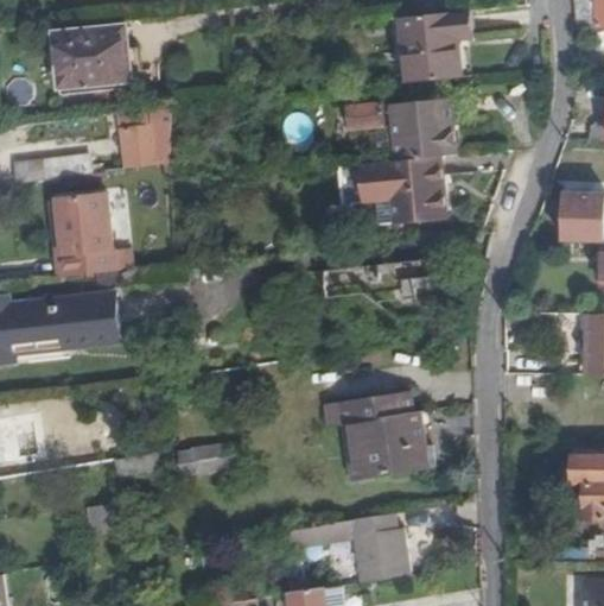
[(571,0),(574,26),(583,26),(593,26),(593,0),(571,0)]
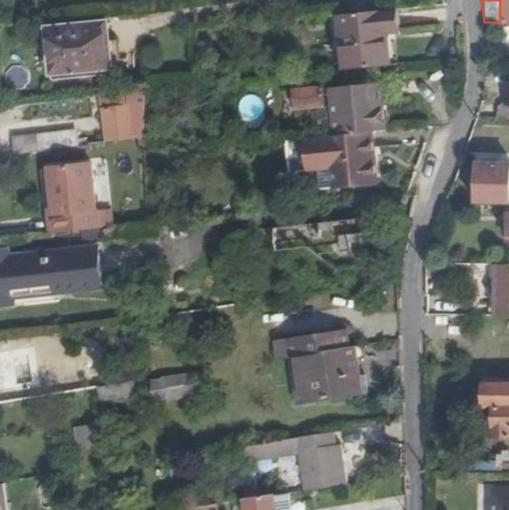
[(508,21),(508,0),(500,0),(500,22),(508,21)]
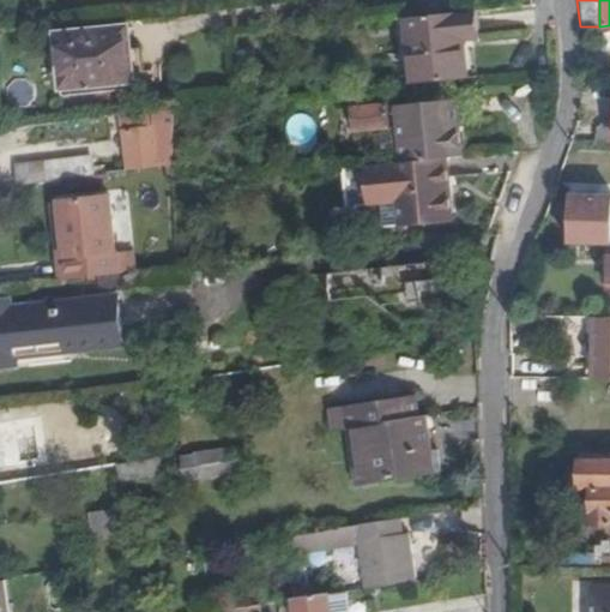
[(469,11),(404,18),(411,84),(463,79),(458,40),(471,39),(469,11)]
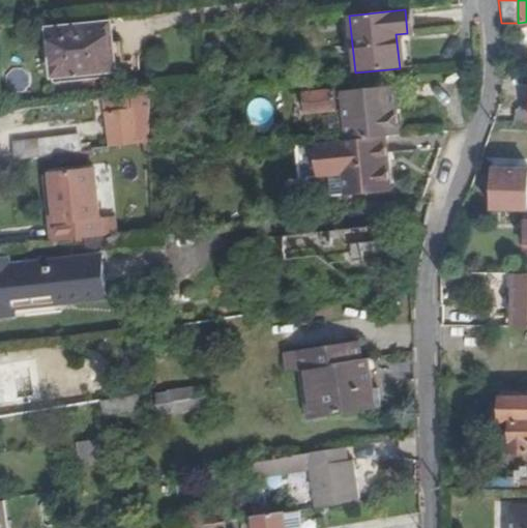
[(108,22),(47,28),(52,75),(112,69),(108,22)]
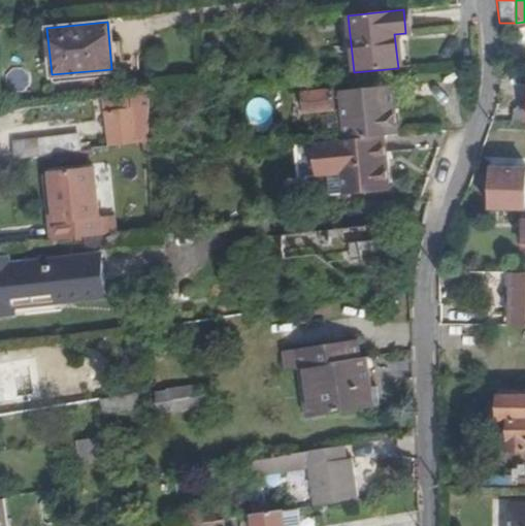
[(507,35),(506,23),(499,23),(500,36),(507,35)]
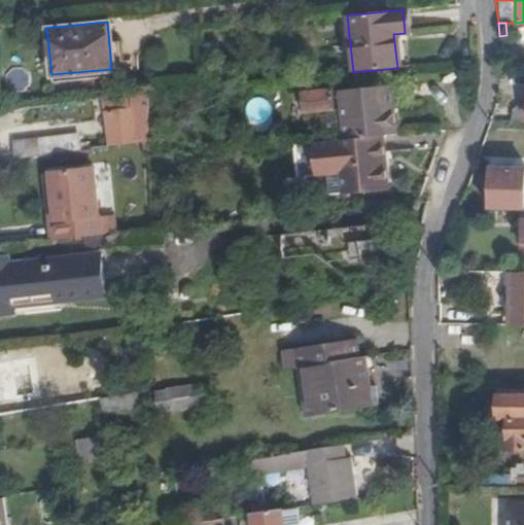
[(339,90),(343,139),(381,135),(393,134),(389,85),(339,90)]
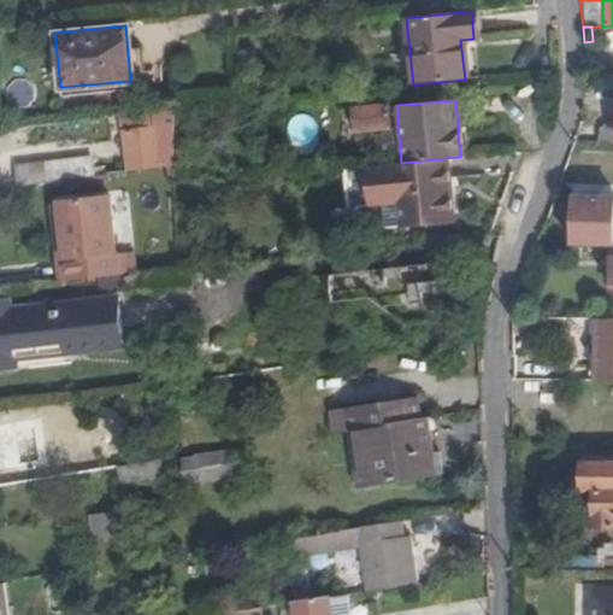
[(387,103),(351,106),(353,132),(389,128),(387,103)]
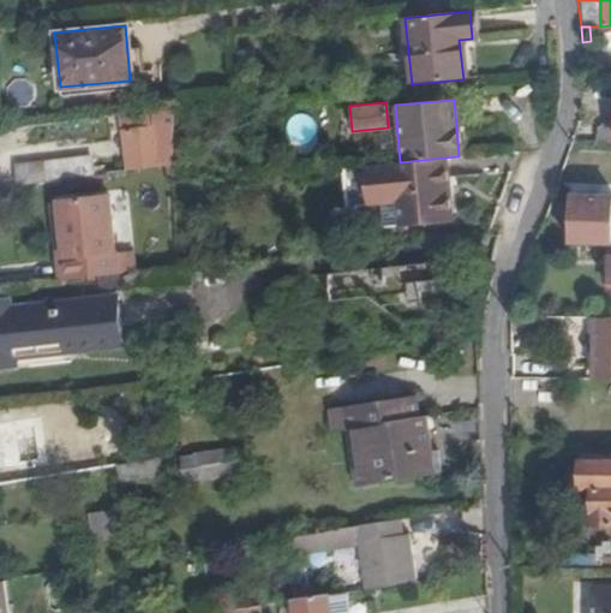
[(171,111),(153,112),(155,125),(119,129),(125,168),(169,162),(172,124),(171,111)]
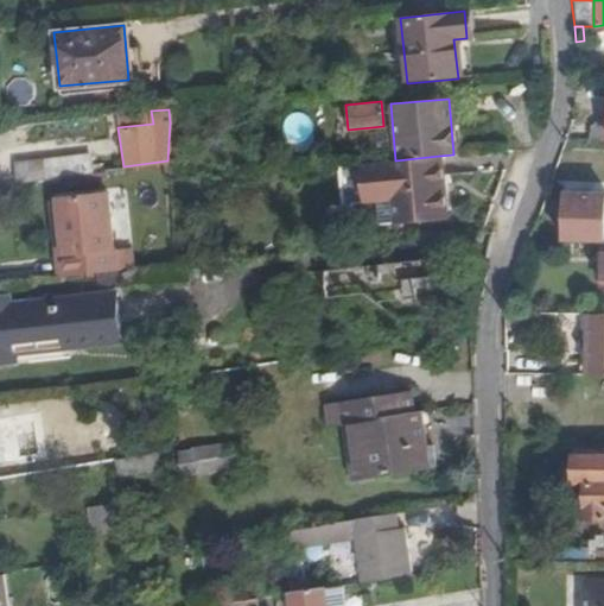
[(18,183),(61,178),(57,155),(14,161),(18,183)]
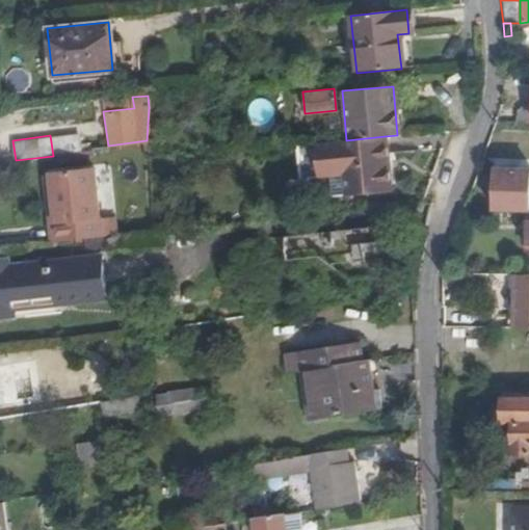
[(346,140),(337,141),(311,143),(314,177),(340,174),(343,174),(344,194),(390,189),(385,136),(346,140)]
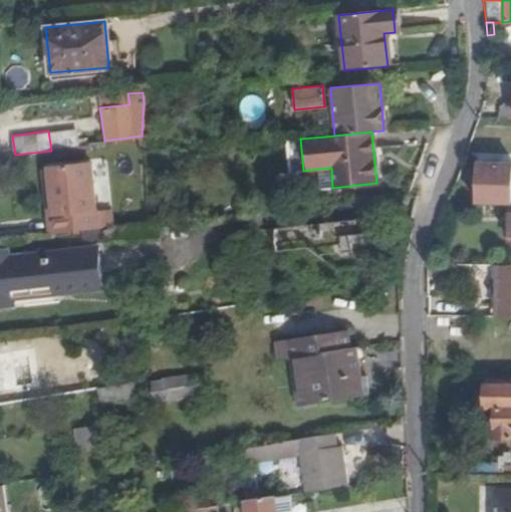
[(491,155),(490,164),(500,165),(500,155),(491,155)]
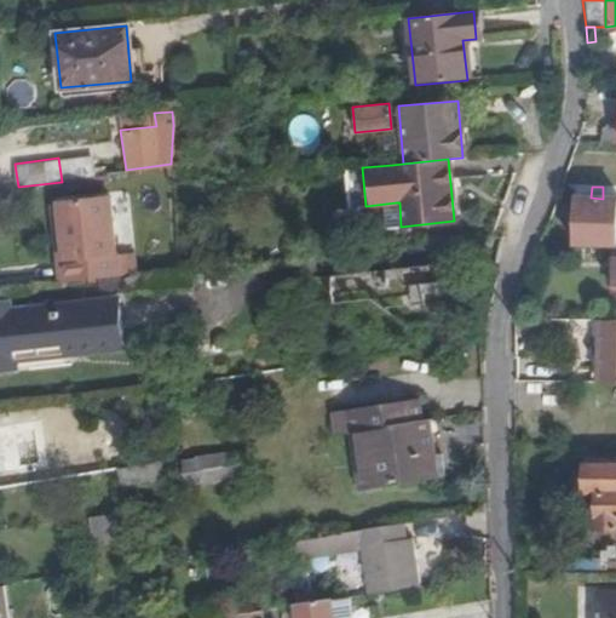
[(58,256),(61,281),(116,275),(108,192),(59,195),(65,256),(58,256)]
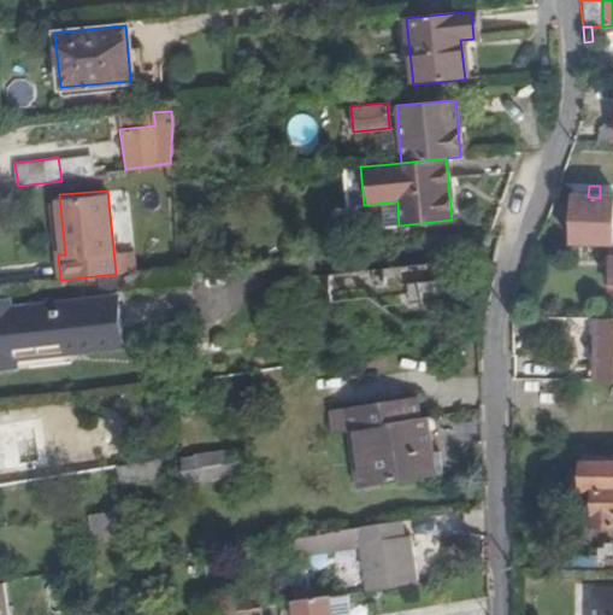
[(612,247),(612,197),(600,198),(588,197),(575,197),(573,247),(612,247)]
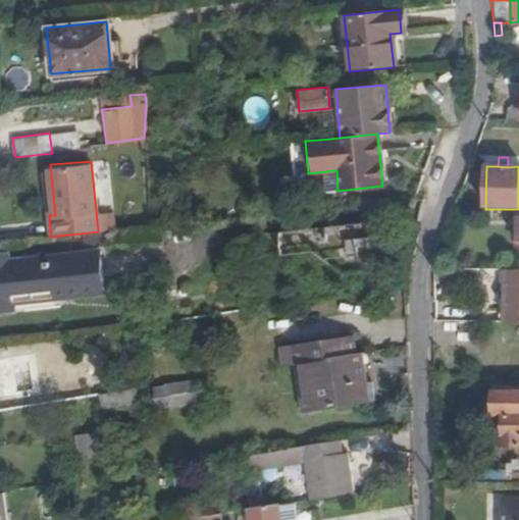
[(373,253),(371,223),(327,225),(329,256),(373,253)]
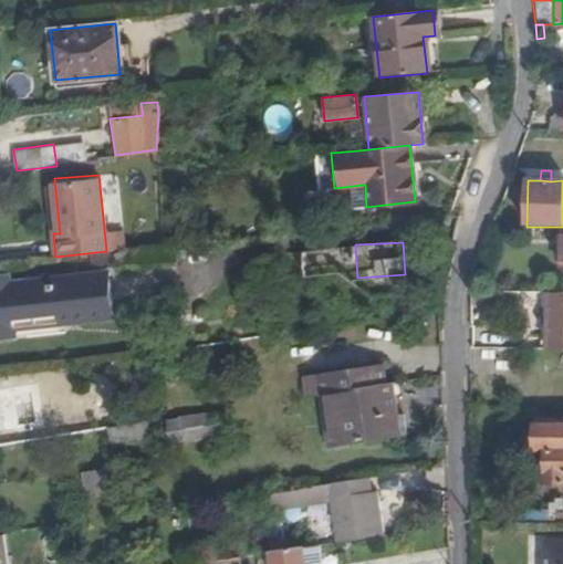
[(9,277),(0,277),(0,336),(14,335),(14,329),(111,320),(106,271),(9,281),(9,277)]
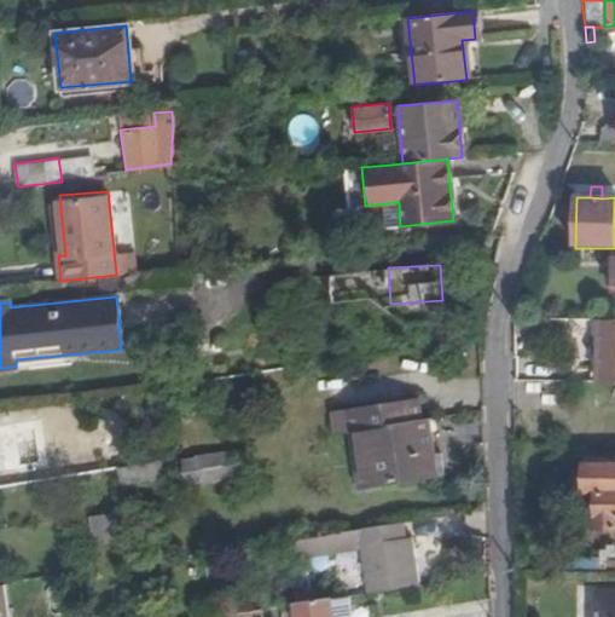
[(614,319),(598,321),(598,382),(614,381),(614,319)]
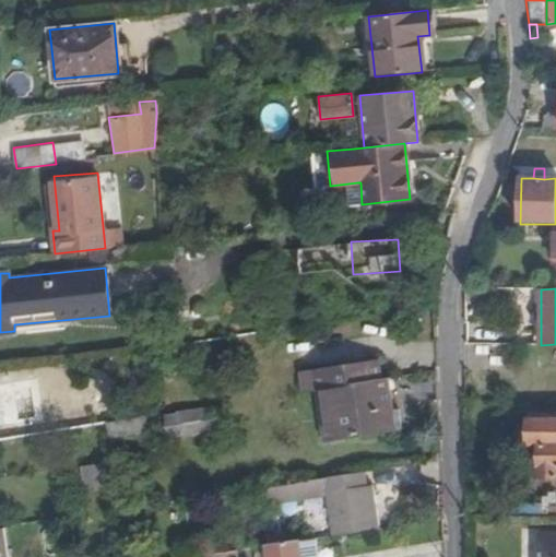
[(300,375),(304,392),(317,390),(376,380),(374,364),(300,375)]
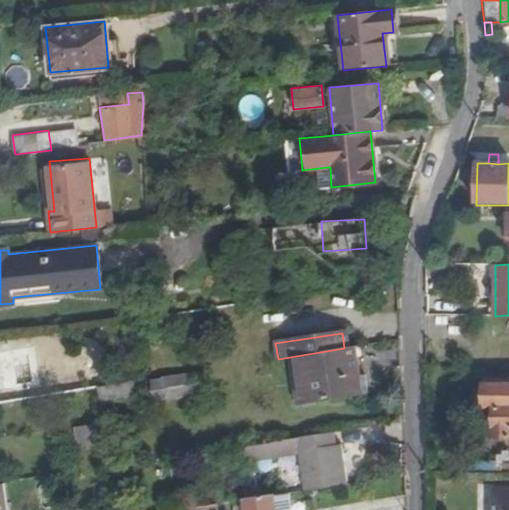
[(344,348),(290,357),(296,400),(320,396),(321,400),(360,393),(353,347),(344,348)]
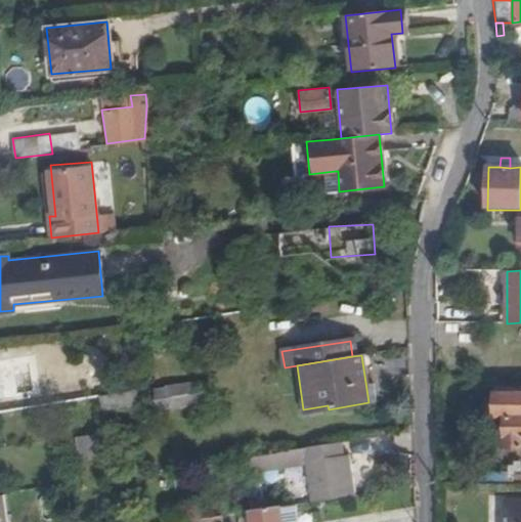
[(31,360),(0,364),(0,403),(9,402),(8,395),(0,396),(0,383),(10,381),(9,370),(31,367),(31,360)]
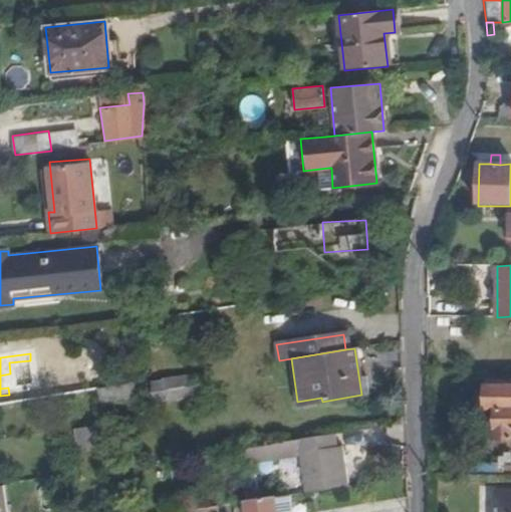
[(34,366),(15,365),(14,393),(32,395),(34,366)]
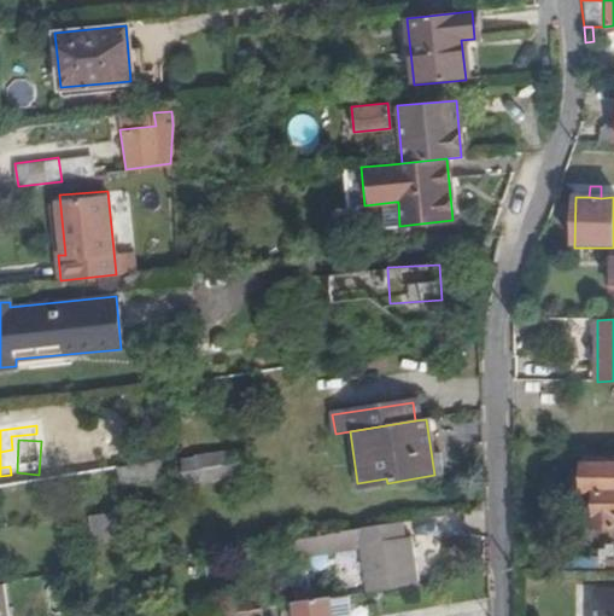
[(232,449),(181,458),(186,483),(224,477),(226,484),(237,483),(232,449)]
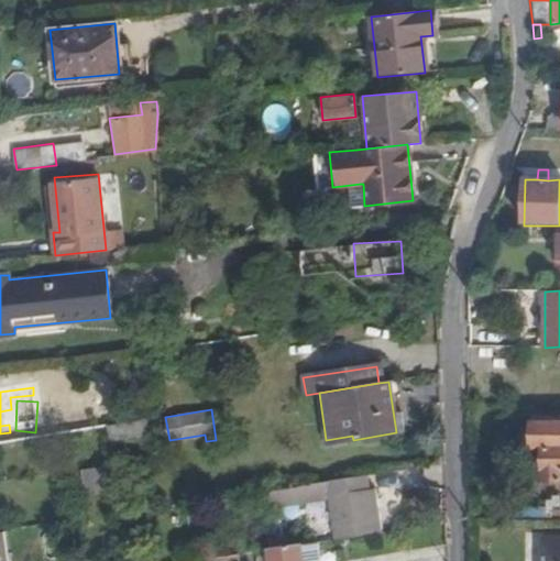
[(542,480),(559,480),(559,417),(531,418),(531,447),(542,447),(542,480)]
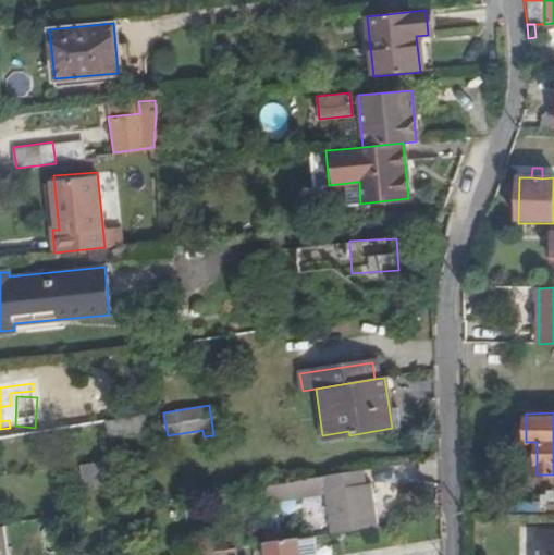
[(145,431),(143,416),(105,421),(107,436),(145,431)]
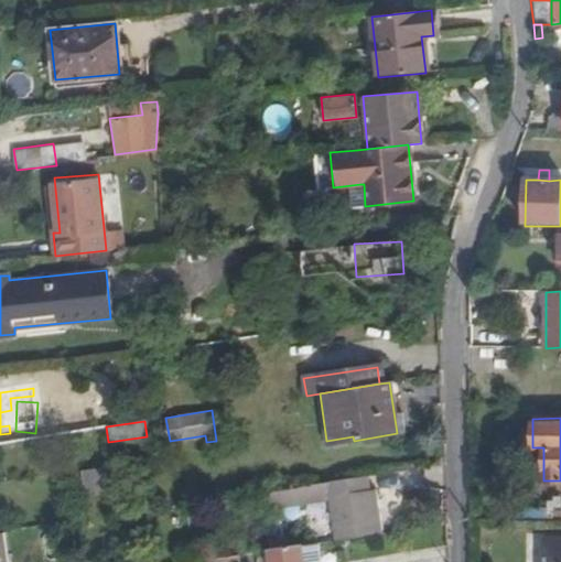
[(112,466),(81,472),(84,493),(115,488),(112,466)]
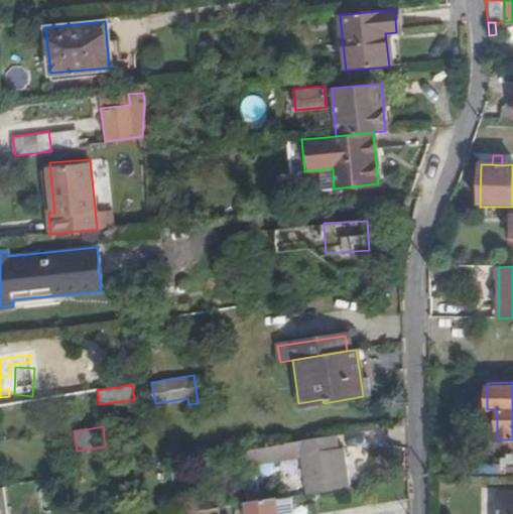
[(315,438),(248,448),(250,463),(300,456),(305,494),(348,488),(343,447),(316,453),(315,438)]
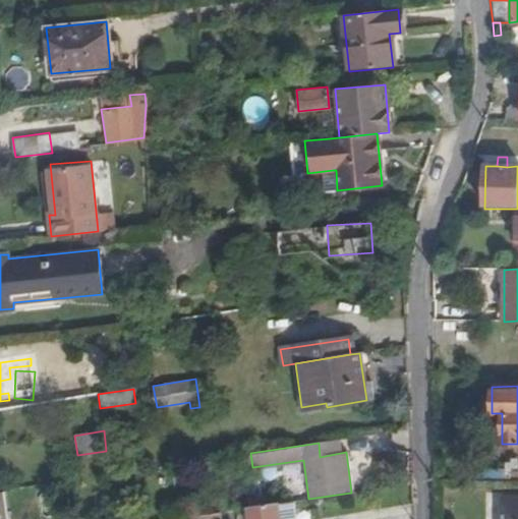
[(517,463),(504,463),(503,480),(517,479),(517,463)]
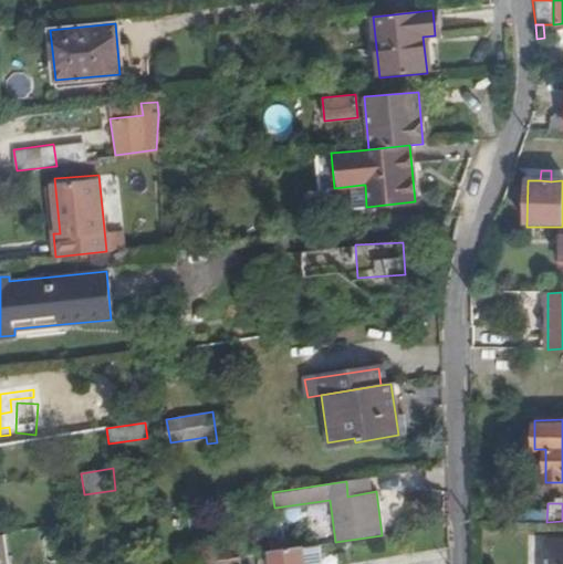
[(562,563),(562,540),(542,540),(541,563),(562,563)]
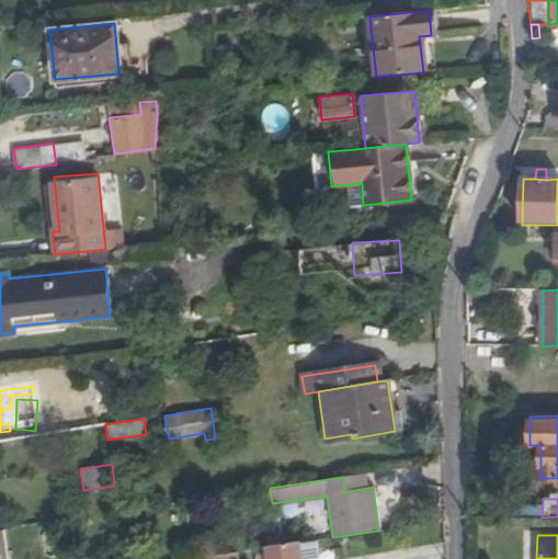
[(300,558),(299,540),(265,546),(266,558),(300,558)]
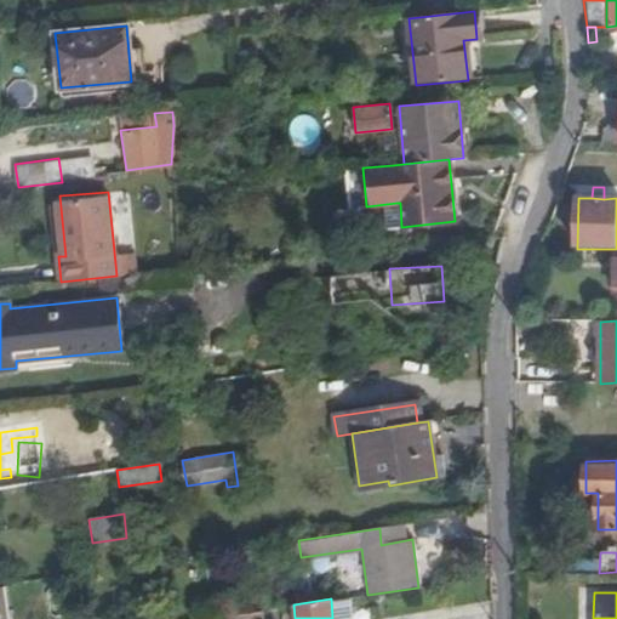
[(338,600),(340,618),(354,618),(354,598),(338,600)]
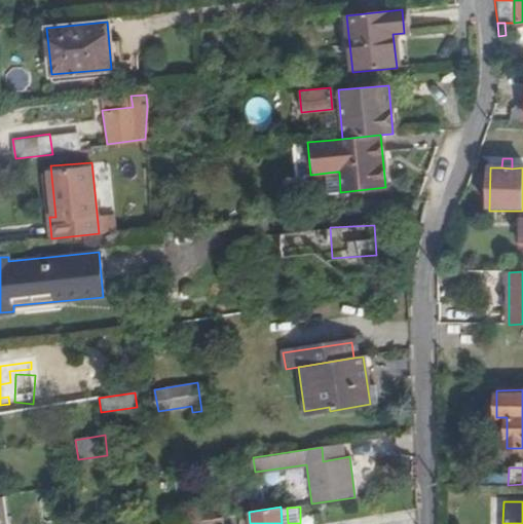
[(237,513),(238,523),(250,523),(249,512),(237,513)]
